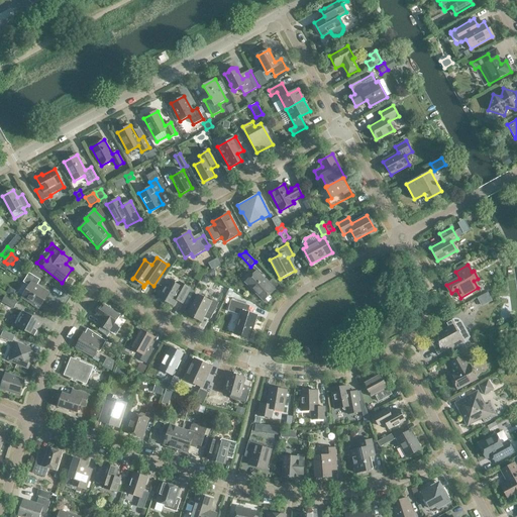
[(203,274),(214,281),(216,277),(216,272),(214,269),(203,274)]
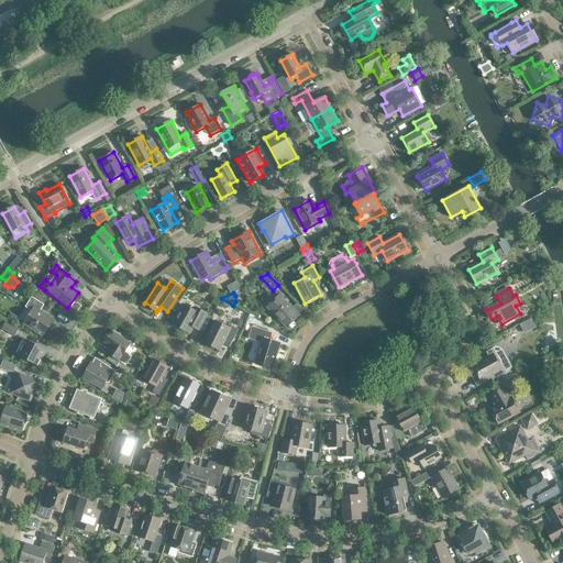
[(287,328),(299,316),(279,295),(278,296),(280,297),(269,308),(267,307),(287,328)]
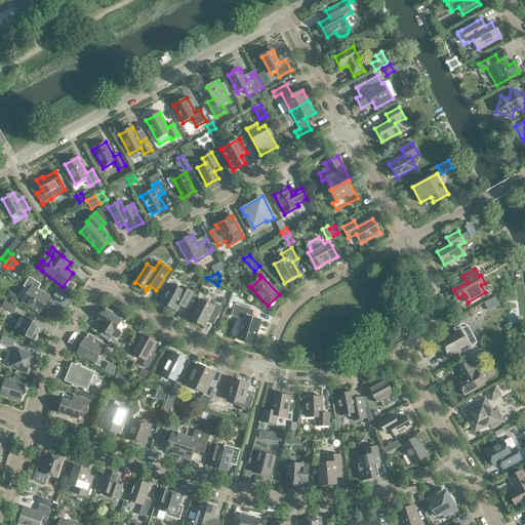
[(24,287),(17,297),(23,300),(23,301),(33,309),(32,310),(39,315),(50,297),(37,290),(41,284),(30,277),(24,286),(24,287)]
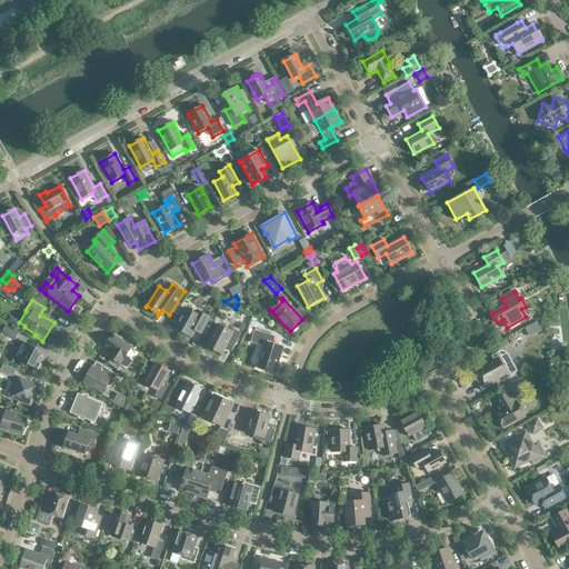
[(190,337),(193,330),(200,333),(201,332),(209,318),(195,309),(193,310),(192,312),(186,308),(175,328),(190,337)]
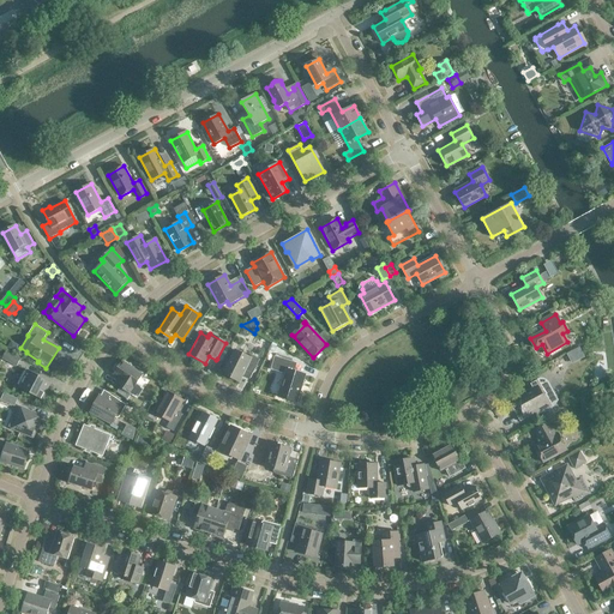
[(221,361),(229,345),(226,343),(217,359),(221,361)]
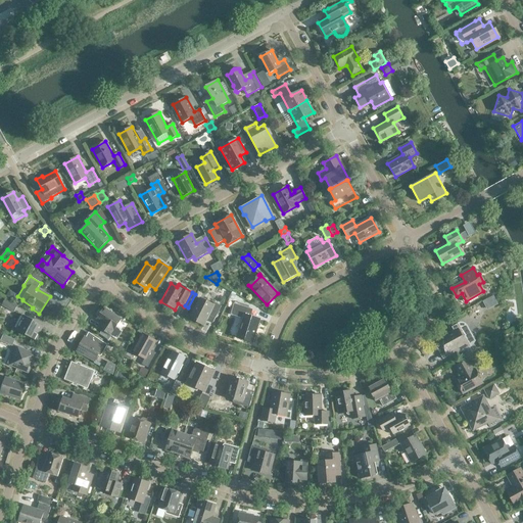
[(495,295),(485,300),(488,306),(490,306),(500,302),(495,295)]
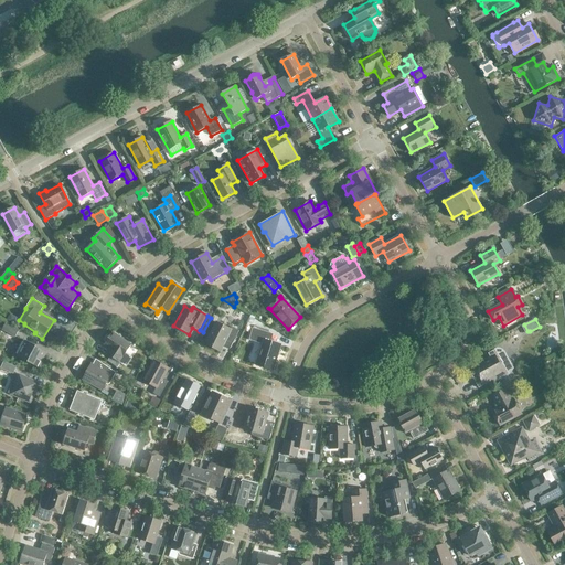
[(230,329),(216,322),(206,342),(221,350),(223,345),(230,349),(238,331),(231,327),(230,329)]
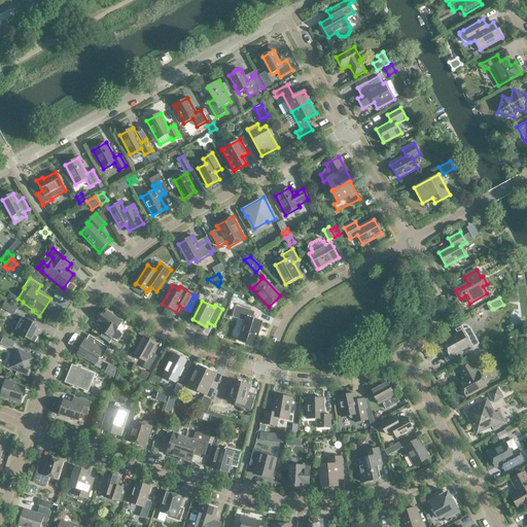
[(13,315),(18,308),(5,302),(2,308),(13,315)]
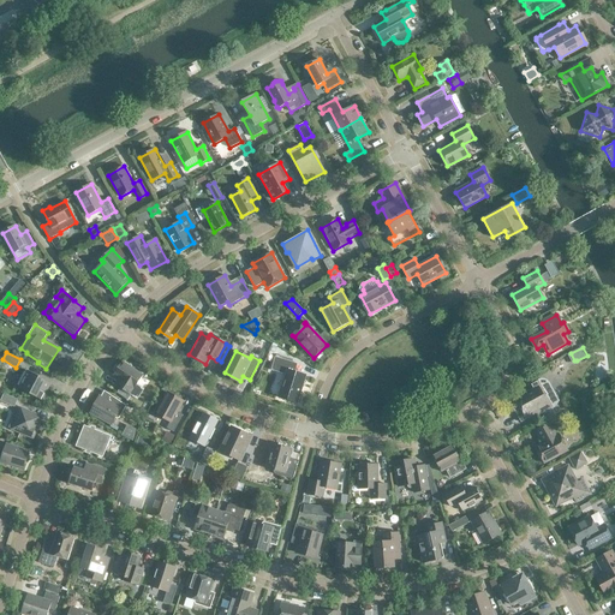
[(292,371),(294,363),(275,357),(272,370),(286,374),(279,398),(297,402),(306,376),(292,371)]
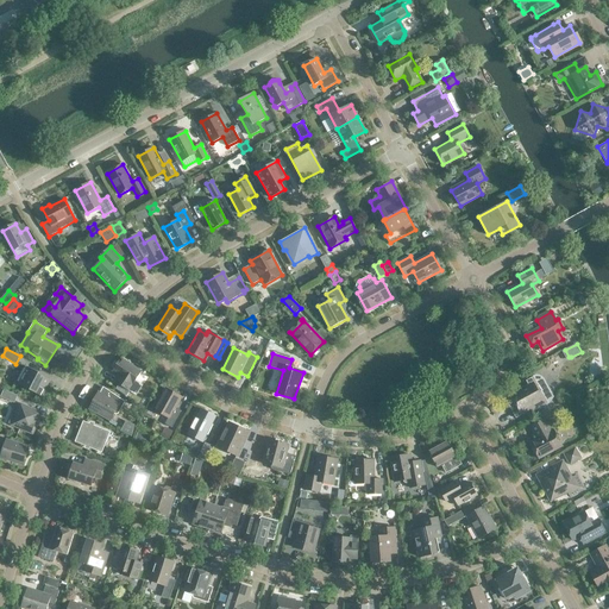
[(121,358),(113,371),(120,376),(115,382),(118,383),(114,388),(125,395),(129,390),(136,395),(143,385),(136,381),(142,371),(121,358)]
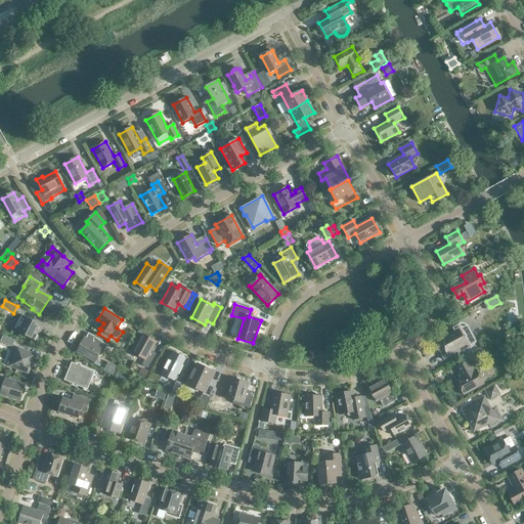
[(36,341),(43,326),(24,316),(16,331),(36,341)]
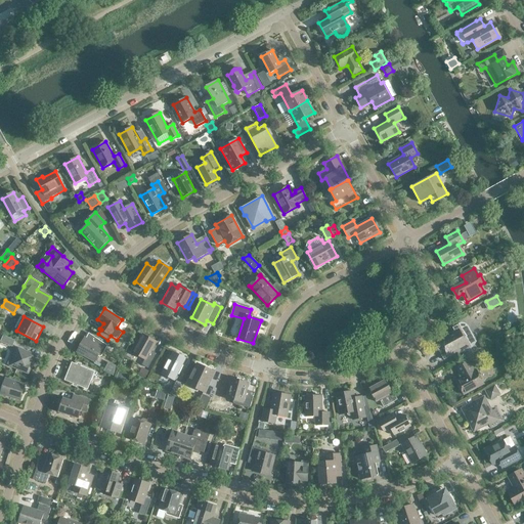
[(461,323),(459,324),(452,328),(454,331),(443,337),(444,342),(439,345),(437,347),(443,359),(456,352),(457,355),(471,347),(476,342),(468,326),(467,326),(466,325),(465,324),(463,323),(462,323),(461,323)]
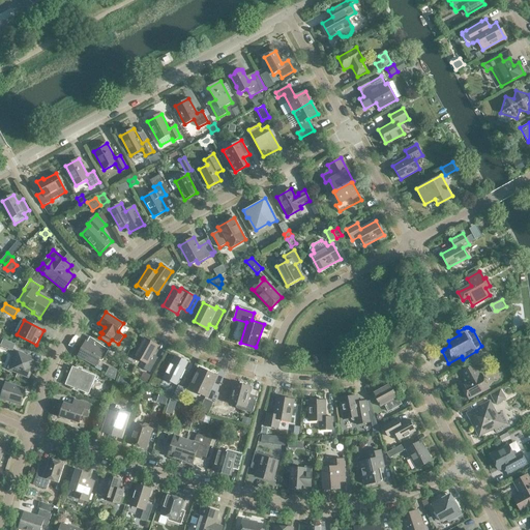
[(152,355),(157,346),(145,339),(140,349),(138,348),(134,356),(147,363),(144,369),(150,372),(157,357),(152,355)]
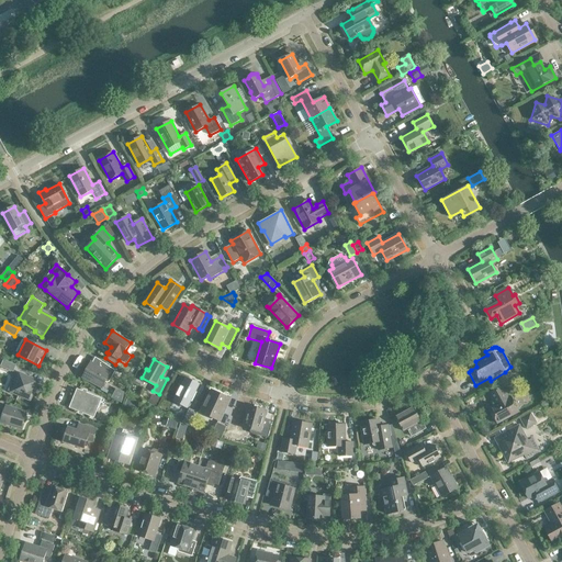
[(19,366),(7,361),(4,368),(17,372),(19,366)]
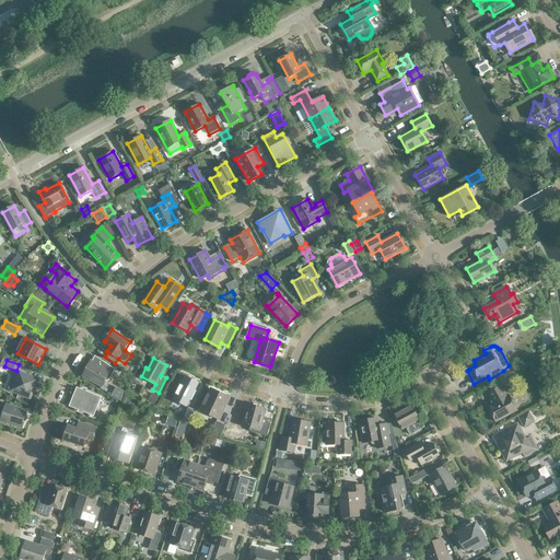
[(103,361),(100,366),(91,361),(82,376),(102,386),(105,381),(108,382),(115,370),(103,361)]
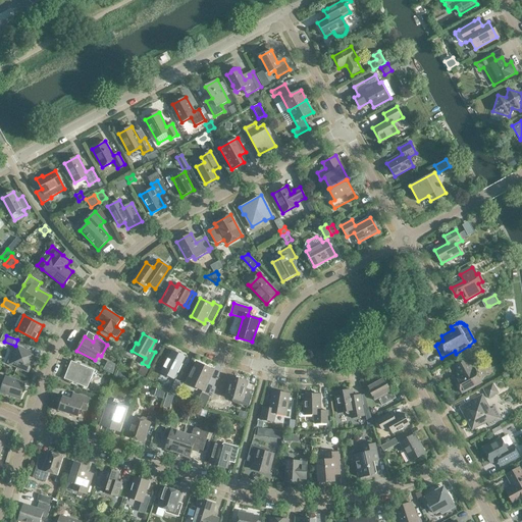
[(35,354),(18,347),(13,357),(11,356),(8,363),(28,371),(35,354)]
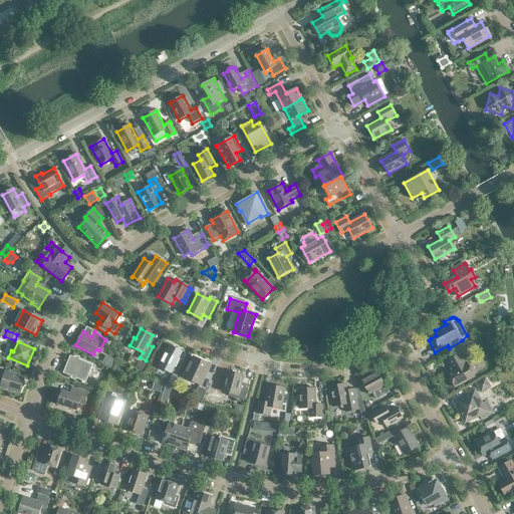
[(476,348),(473,342),(462,348),(465,354),(476,348)]
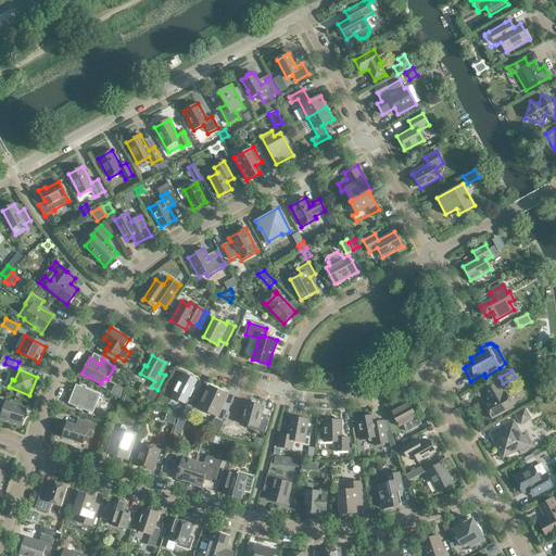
[(185,404),(198,380),(184,374),(172,397),(185,404)]
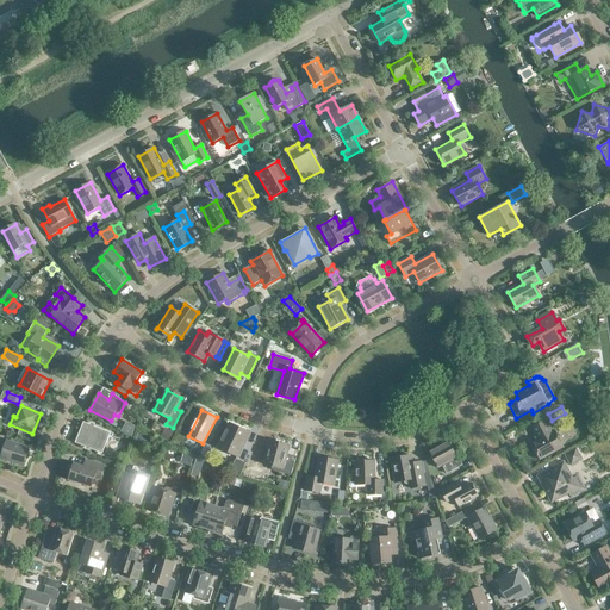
[(552,433),(545,419),(531,428),(539,440),(531,443),(540,460),(562,447),(554,431),(552,433)]
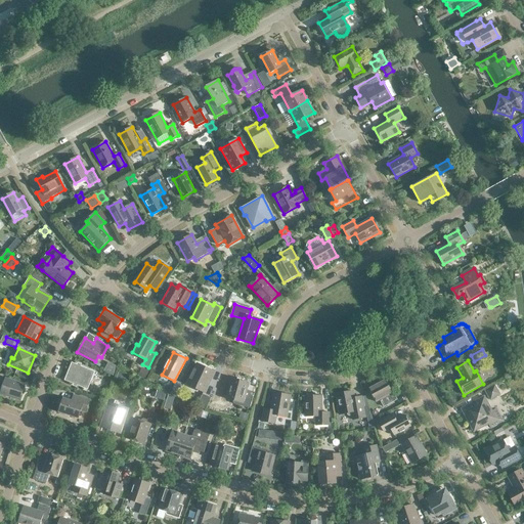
[(94,372),(72,363),(66,380),(87,389),(94,372)]
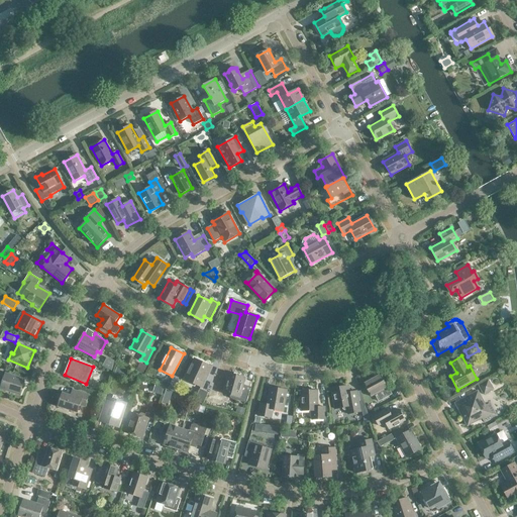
[(202,365),(194,360),(187,376),(192,379),(190,382),(202,387),(211,367),(203,363),(202,365)]
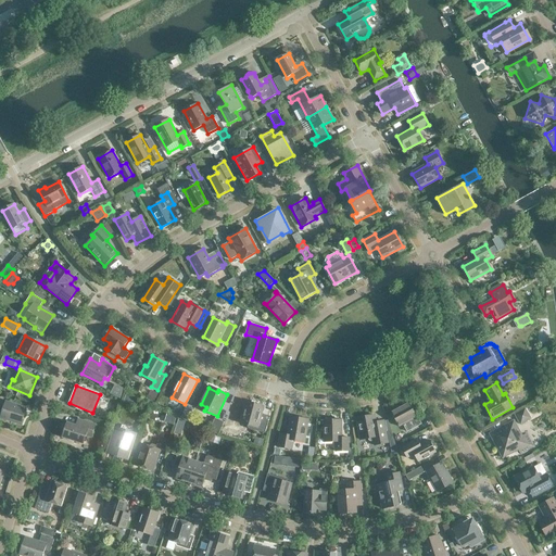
[(154,403),(159,395),(151,391),(147,399),(154,403)]
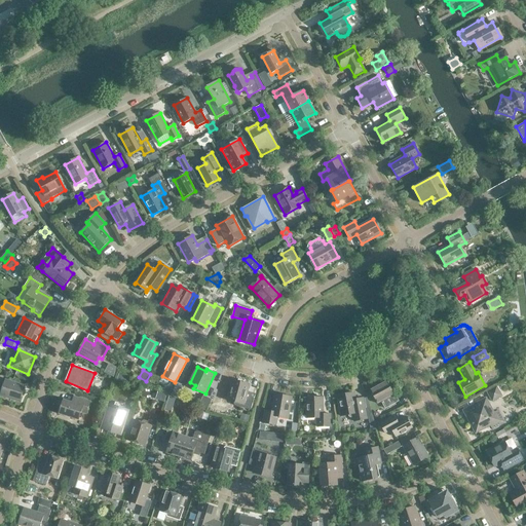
[(124,383),(126,376),(119,374),(117,381),(124,383)]
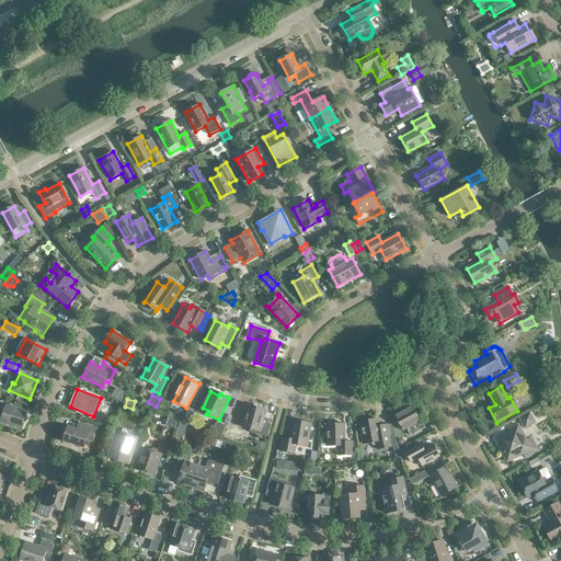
[(0,412),(0,418),(1,419),(0,421),(21,428),(26,412),(6,405),(3,413),(0,412)]
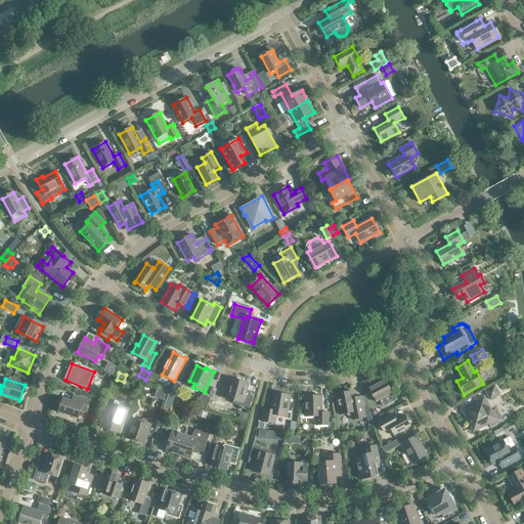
[(231,379),(226,398),(233,400),(232,402),(234,404),(250,408),(253,395),(247,393),(246,392),(248,383),(231,379)]
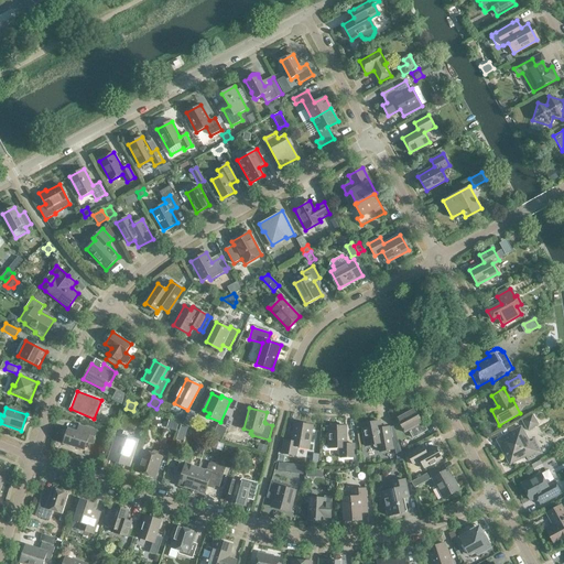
[(422,423),(414,409),(397,419),(404,433),(409,431),(413,438),(418,435),(413,427),(422,423)]
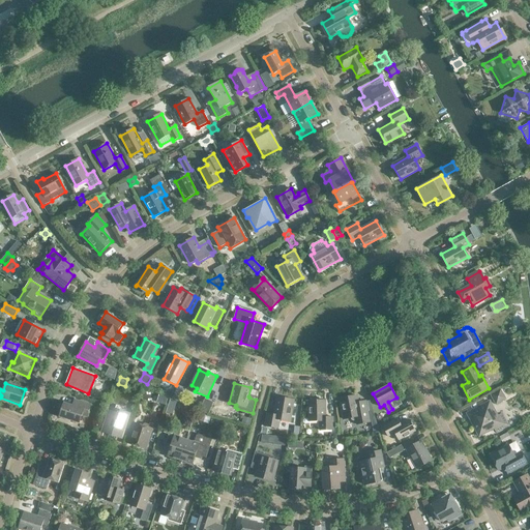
[(178,385),(172,399),(178,402),(184,388),(178,385)]
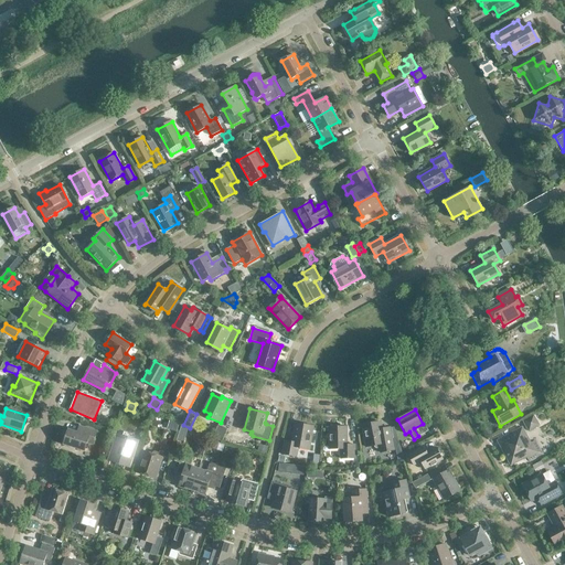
[(533,416),(523,422),(529,430),(539,426),(533,416)]
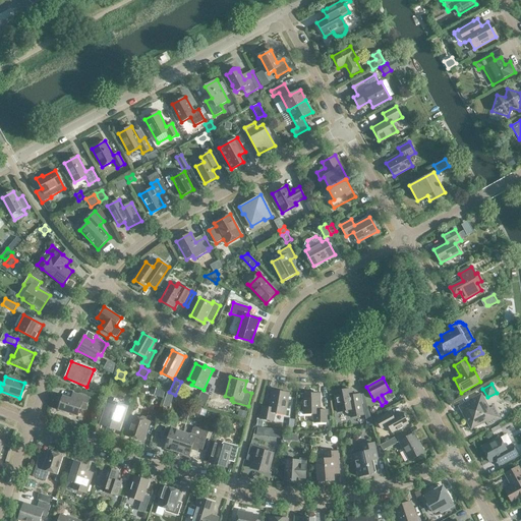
[(166,392),(157,389),(154,397),(163,400),(166,392)]
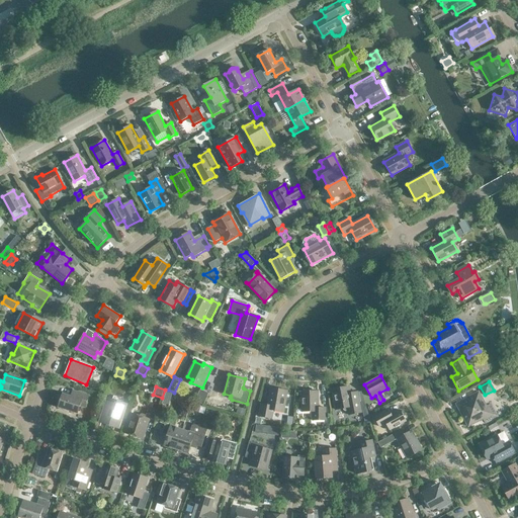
[(348,386),(332,390),(336,410),(343,409),(343,412),(349,411),(350,415),(360,413),(357,396),(350,397),(348,386)]
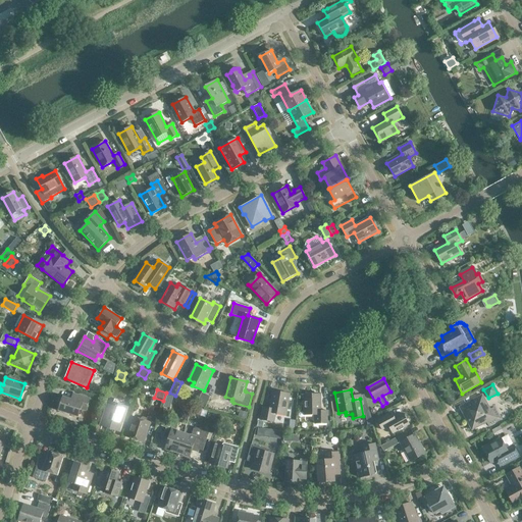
[(289,394),(273,392),(270,409),(263,407),(261,420),(273,422),(275,414),(284,415),(289,394)]
